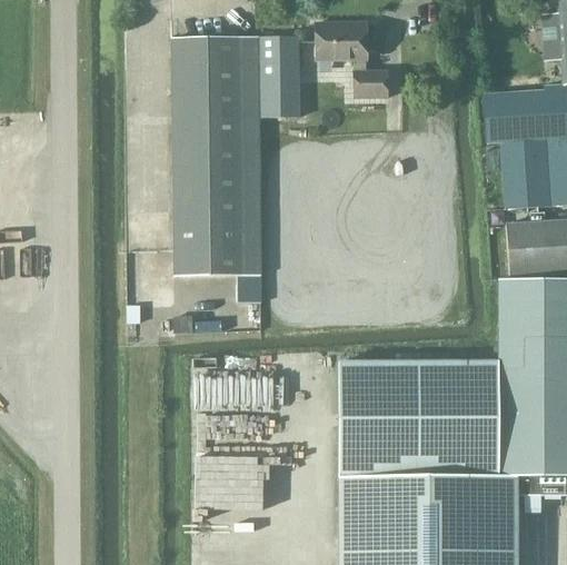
[(367,69),(367,42),(367,20),(316,20),(316,58),(354,58),(354,96),(387,96),(387,69),(367,69)]
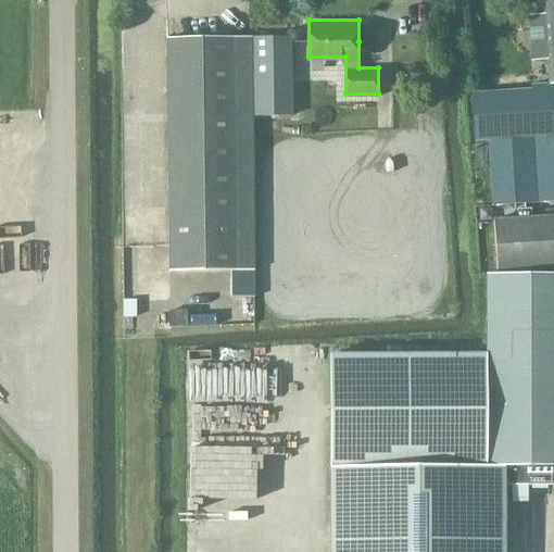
[(291,34),(168,35),(171,268),(233,267),(233,293),(255,293),(255,267),(253,112),(292,112),(291,34)]
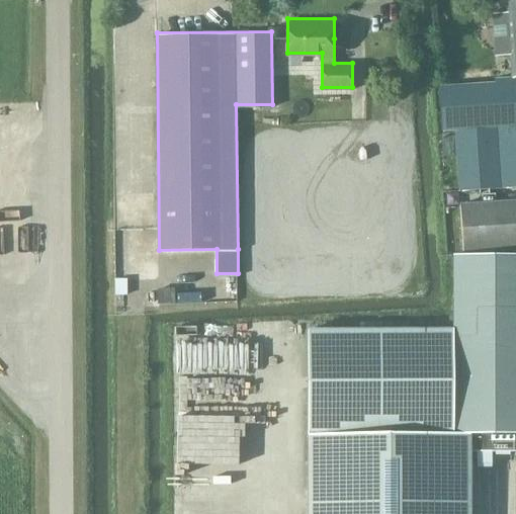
[(461,188),(515,183),(515,75),(513,75),(495,76),(496,80),(440,84),(443,127),(456,127),(460,188),(461,188)]
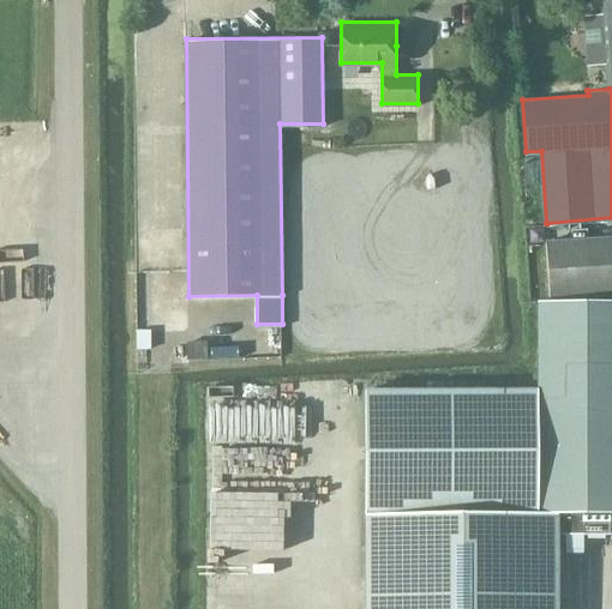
[(573,236),(546,237),(551,299),(611,297),(611,233),(589,235),(588,227),(573,227),(573,236)]
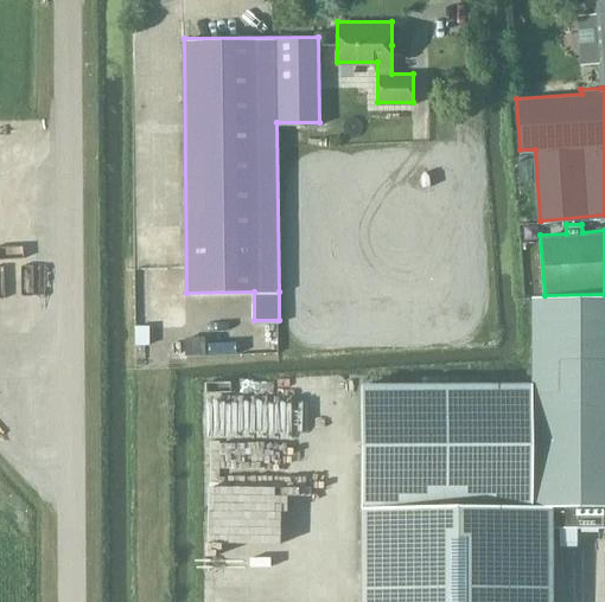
[(604,294),(545,295),(533,296),(533,382),(362,383),(361,601),(552,601),(552,526),(604,525),(604,294)]
